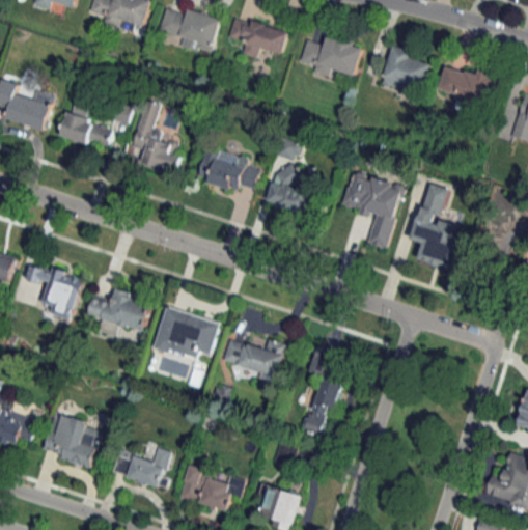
[(122,18),(143,24),(149,0),(91,0),(87,15),(120,24),(122,18)]
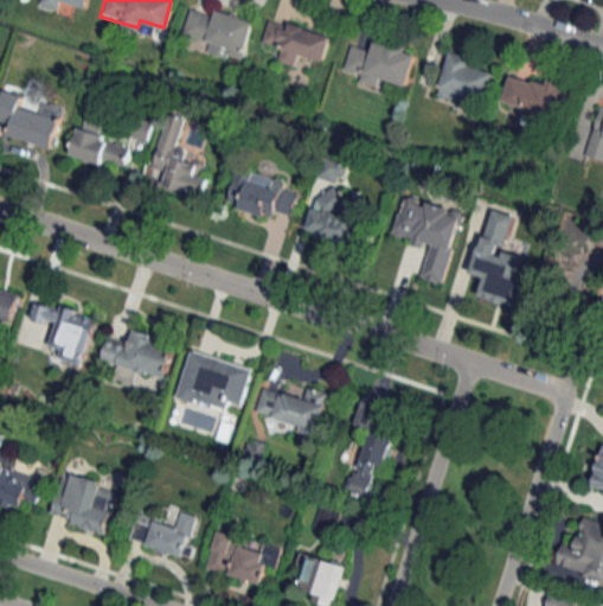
[(251,19),(213,8),(211,16),(187,8),(180,34),(209,42),(207,48),(241,58),(251,19)]
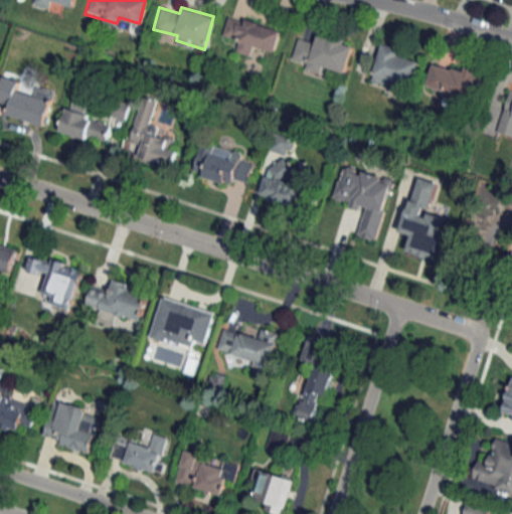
[(279,29),(226,14),(220,36),(237,41),(234,50),(247,54),(250,45),(272,51),(279,29)]
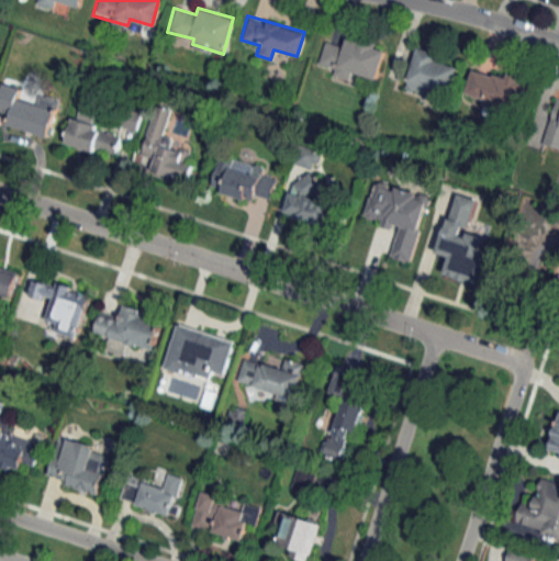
[(373,79),(383,46),(344,35),(342,46),(323,41),(316,64),(332,68),(331,74),(345,78),(347,71),(373,79)]
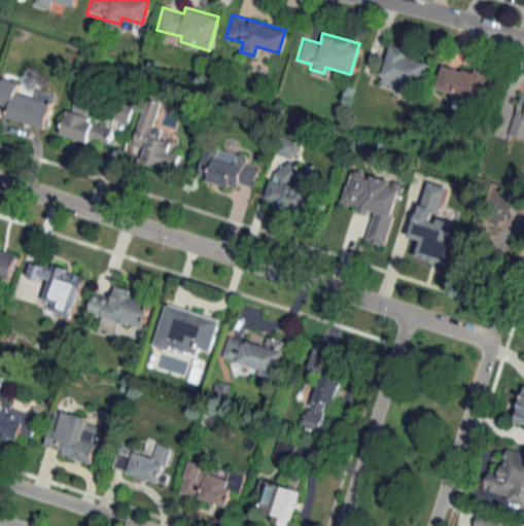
[(416,94),(428,58),(389,45),(377,80),(416,94)]
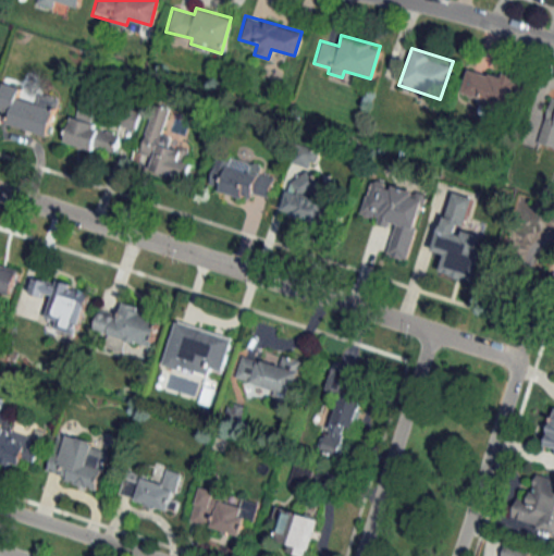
[(511,108),(517,79),(466,68),(459,97),(511,108)]
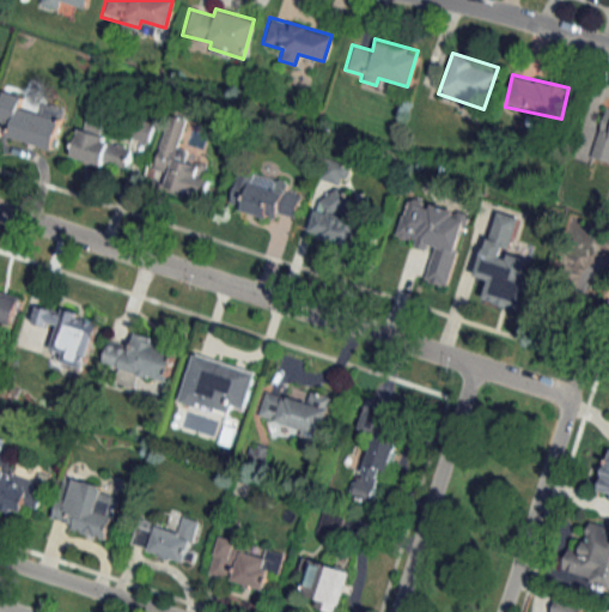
[(5,135),(49,150),(61,110),(41,104),(37,113),(19,107),(23,96),(1,90),(0,94),(0,117),(10,121),(5,135)]
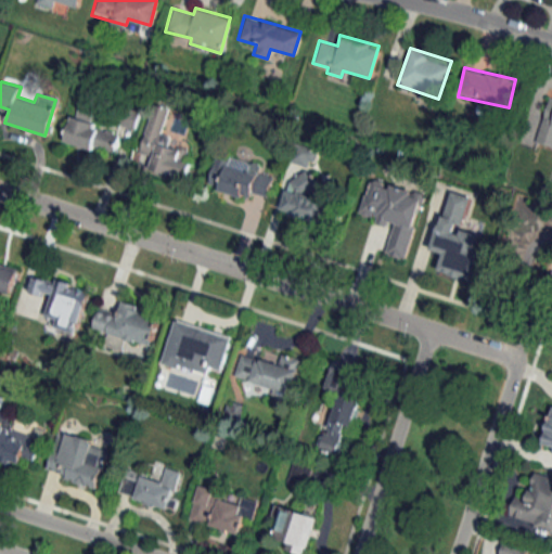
[(138,153),(150,156),(146,169),(181,178),(188,151),(165,145),(167,137),(158,134),(166,106),(151,102),(138,153)]
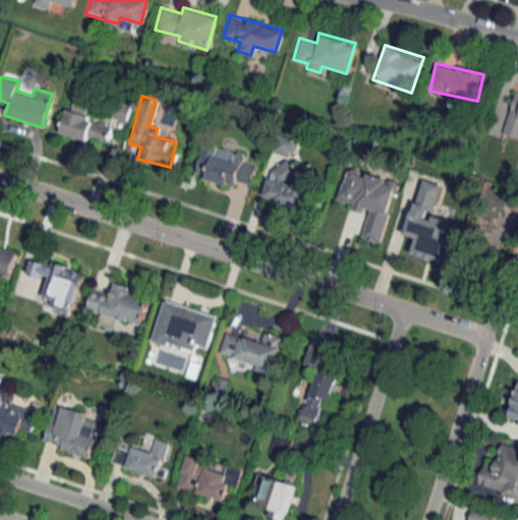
[(123,120),(128,106),(114,101),(109,116),(123,120)]
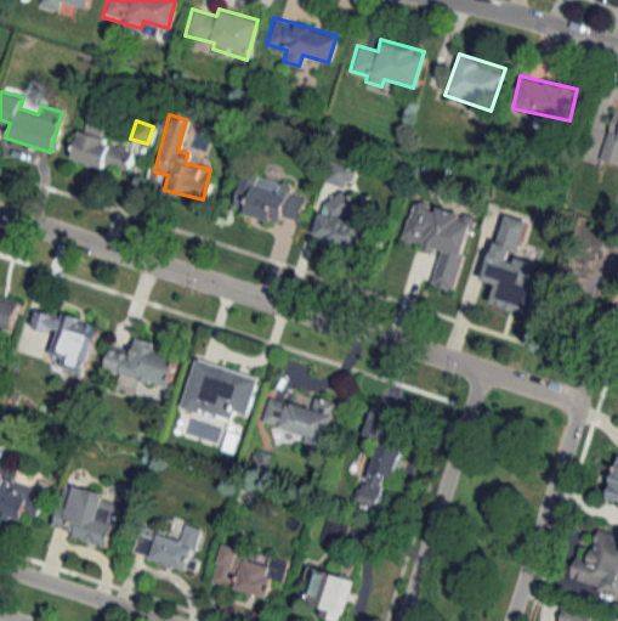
[(68,158),(124,175),(131,148),(96,137),(98,128),(79,122),(68,158)]
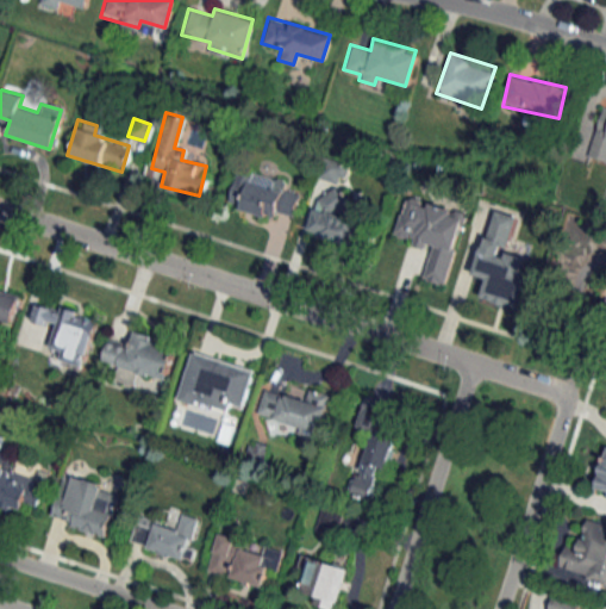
[(343,169),(331,157),(318,172),(331,184),(343,169)]
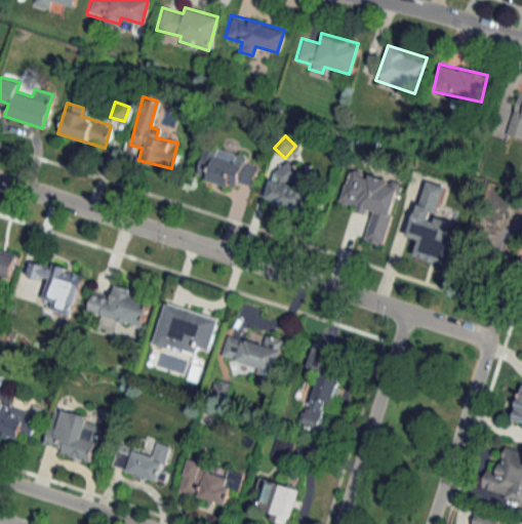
[(255,166),(242,163),(244,155),(202,146),(195,177),(250,189),(255,166)]
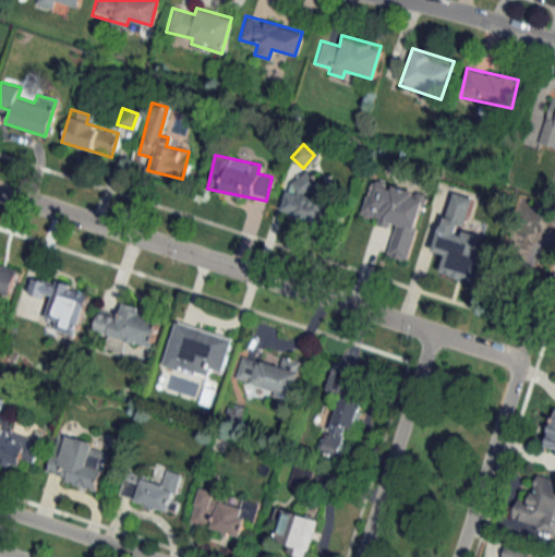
[(324,223),(329,202),(311,197),(316,176),(293,170),(282,213),(324,223)]
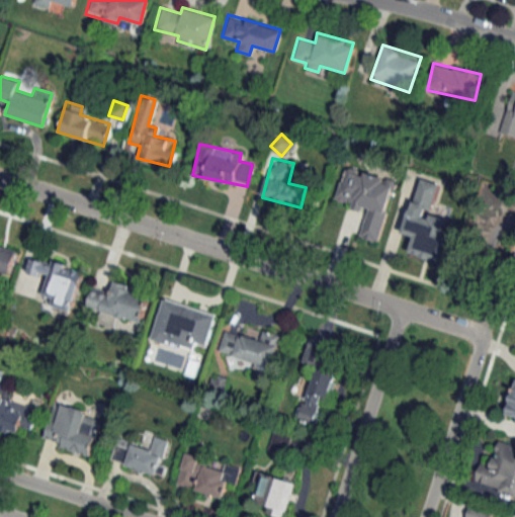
[(377,242),(394,179),(342,166),(333,200),(365,209),(358,237),(377,242)]
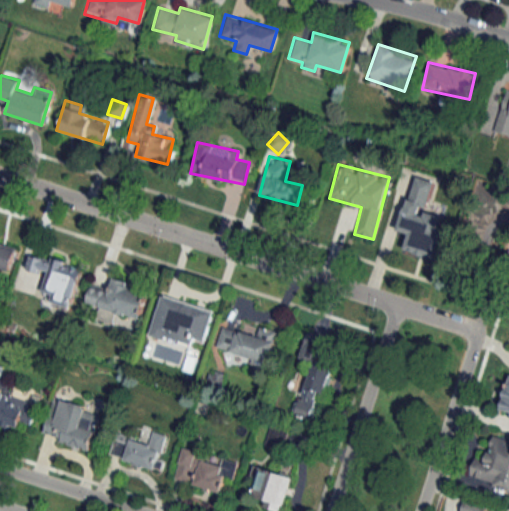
[(401,250),(433,259),(446,217),(423,210),(431,183),(411,177),(395,230),(406,233),(401,250)]
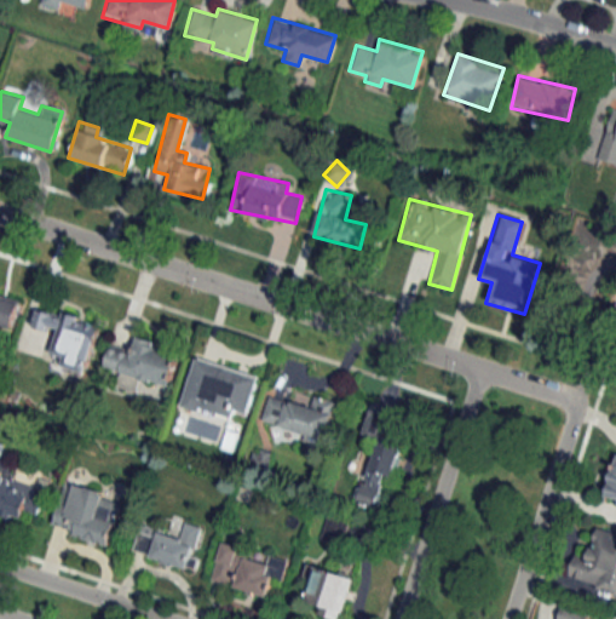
[(0,325),(9,327),(17,299),(0,293),(0,325)]
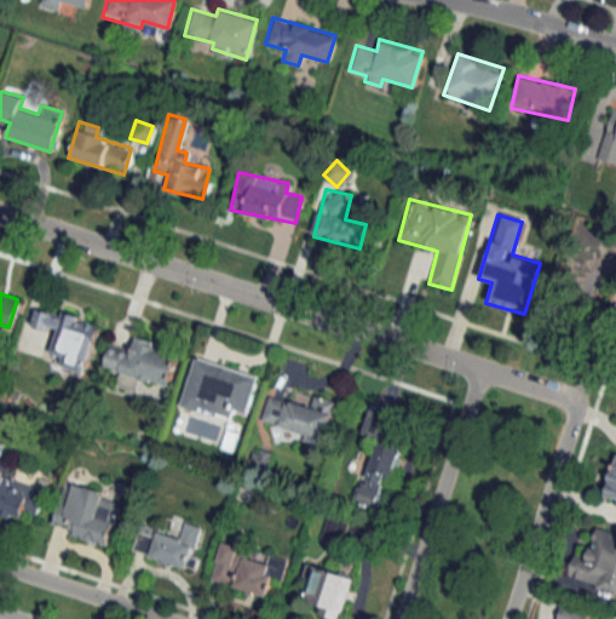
[(84,372),(97,322),(35,305),(30,325),(53,332),(47,353),(61,357),(58,366),(84,372)]
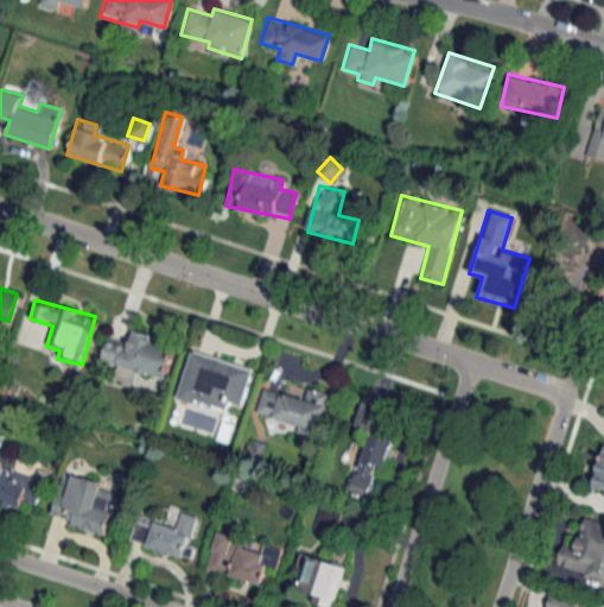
[(106,335),(99,360),(114,365),(109,380),(129,387),(135,371),(163,379),(175,342),(132,329),(127,342),(106,335)]
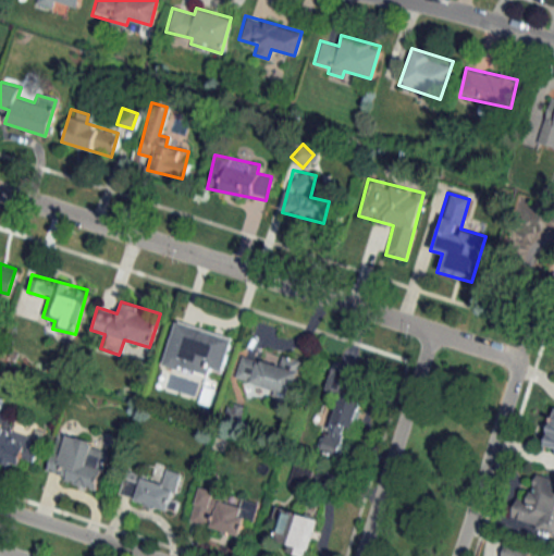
[(207,378),(209,368),(223,371),(233,335),(173,320),(161,366),(207,378)]
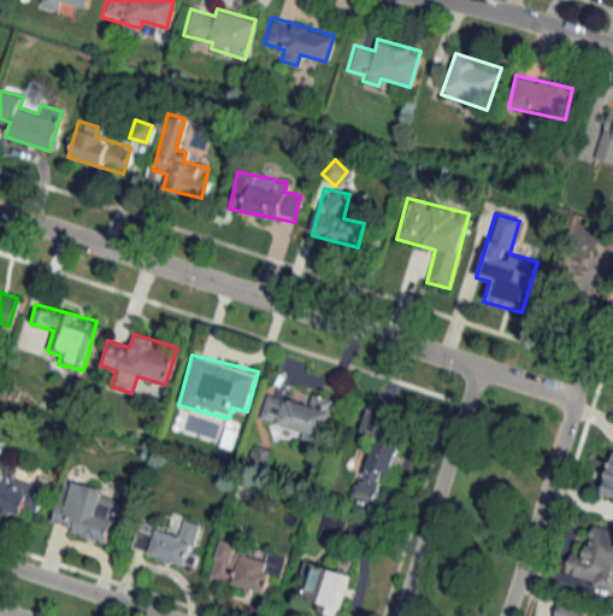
[(265,393),(258,423),(322,439),(331,398),(310,393),(307,404),(265,393)]
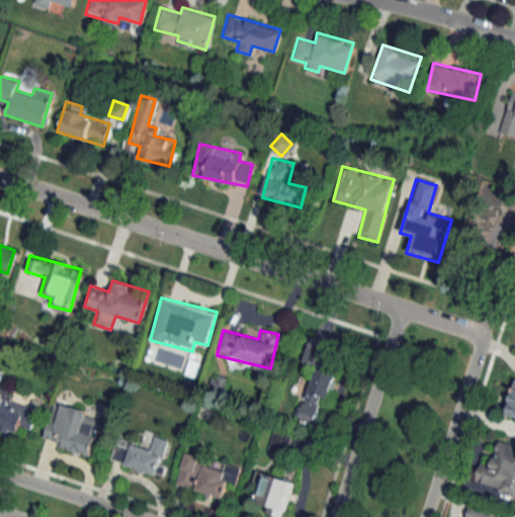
[(338,344),(309,336),(302,362),(312,365),(297,419),(318,424),(338,344)]
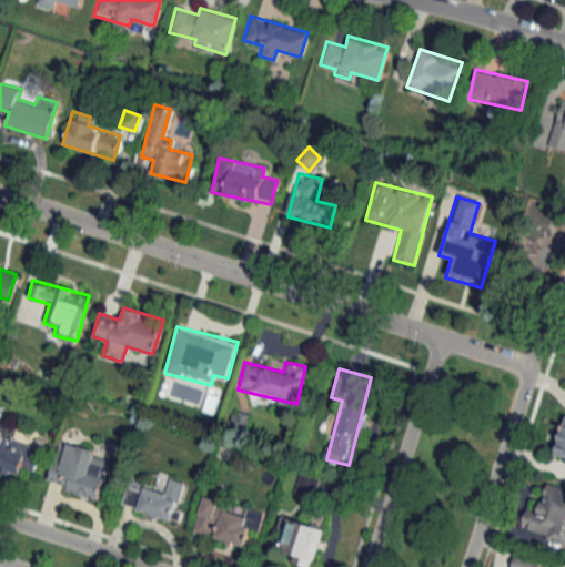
[(19,466),(32,469),(39,446),(0,435),(0,472),(17,476),(19,466)]
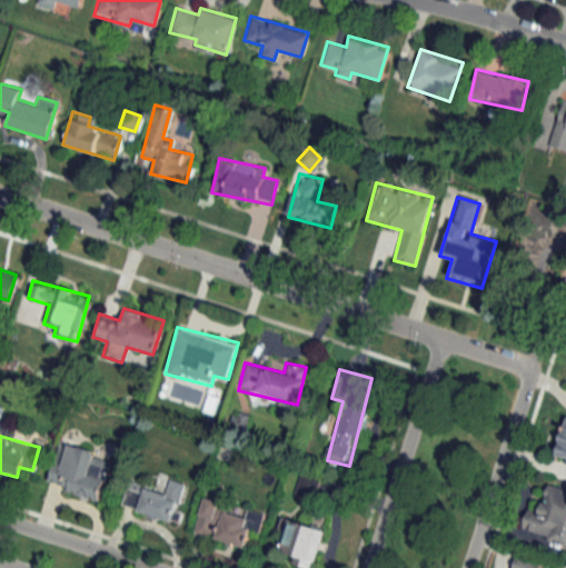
[(99,500),(110,456),(56,442),(45,486),(99,500)]
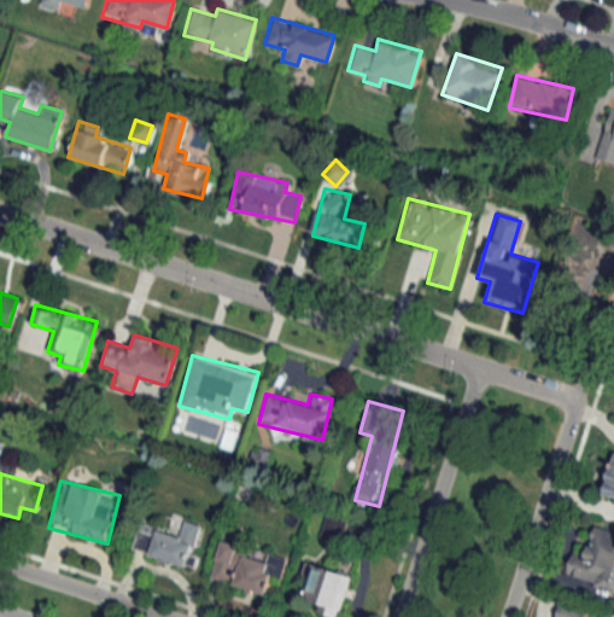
[(198,525),(182,521),(177,534),(139,522),(129,551),(183,568),(198,525)]
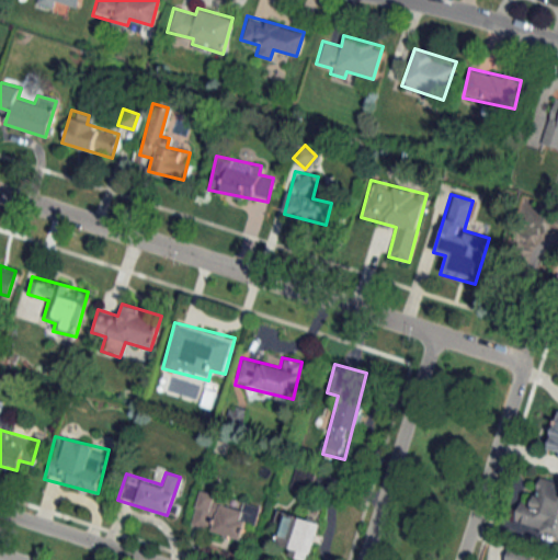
[(512,524),(557,535),(557,490),(535,486),(531,504),(517,501),(512,524)]
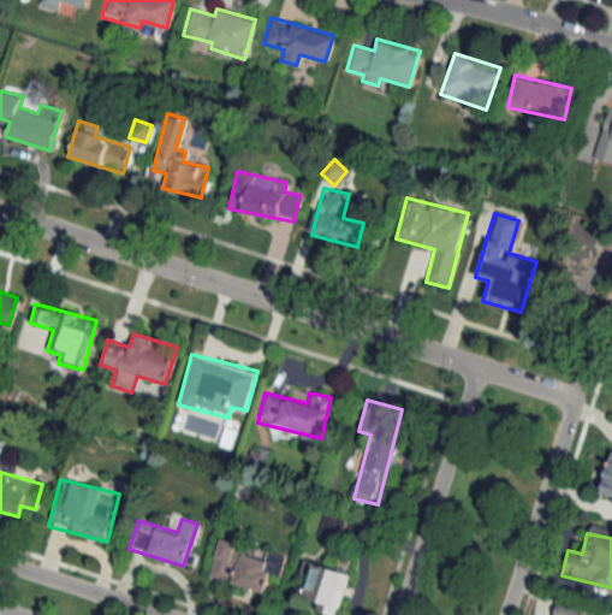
[(283,557),(217,540),(207,578),(263,592),(267,575),(278,578),(283,557)]
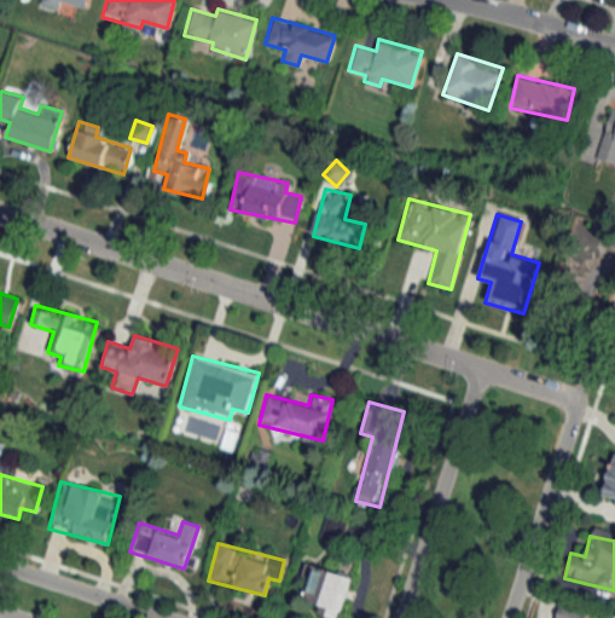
[(338,617),(350,576),(312,565),(301,600),(317,604),(314,612),(335,617),(338,617)]
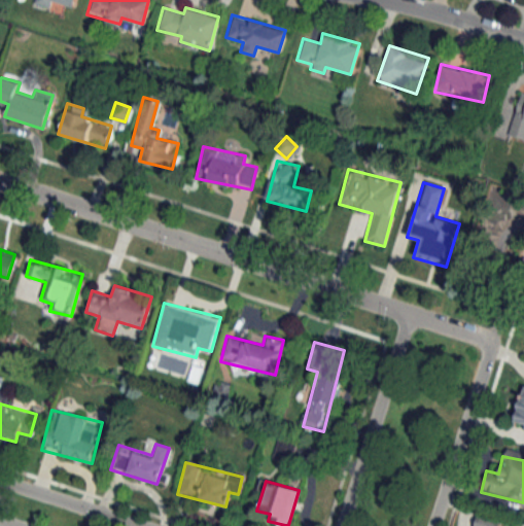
[(498,525),(499,522),(476,516),(472,525),(498,525)]
